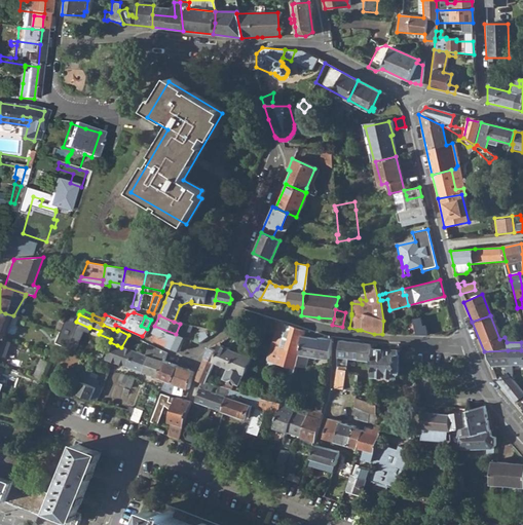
[(302,331),(276,321),(265,364),(288,372),(292,373),(294,364),(301,336),(302,331)]
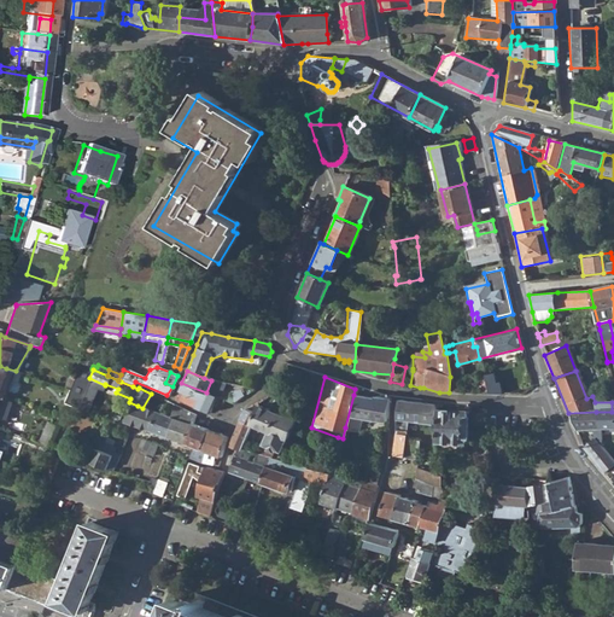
[(62,388),(69,390),(71,382),(65,379),(62,388)]
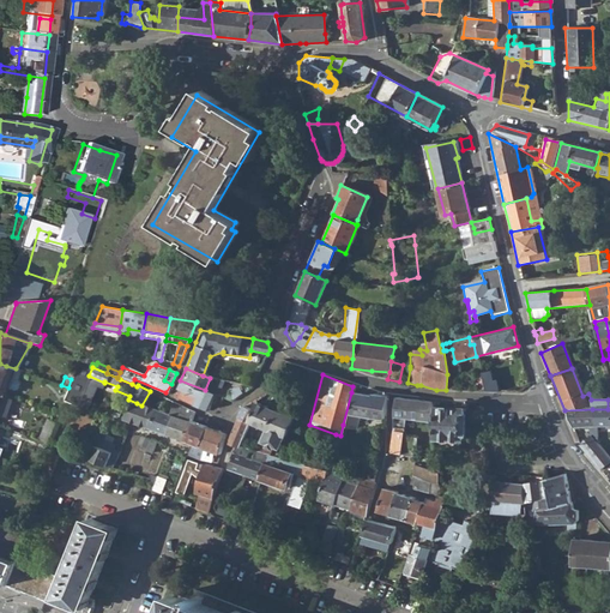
[(205,390),(215,395),(221,380),(210,378),(205,390)]
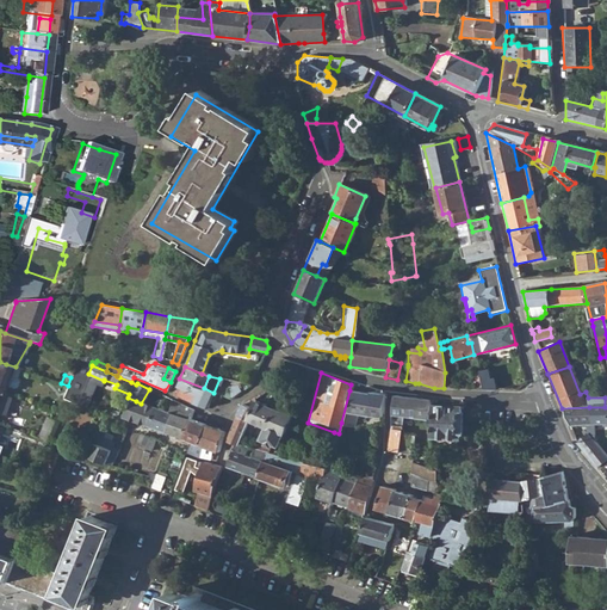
[(172,395),(205,408),(209,400),(216,404),(220,396),(221,395),(214,393),(204,388),(179,379),(172,395)]
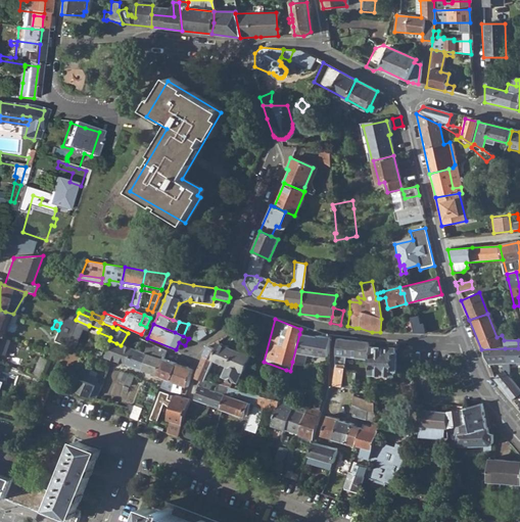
[(191,340),(196,342),(205,336),(203,331),(196,334),(196,336),(193,335),(191,340)]
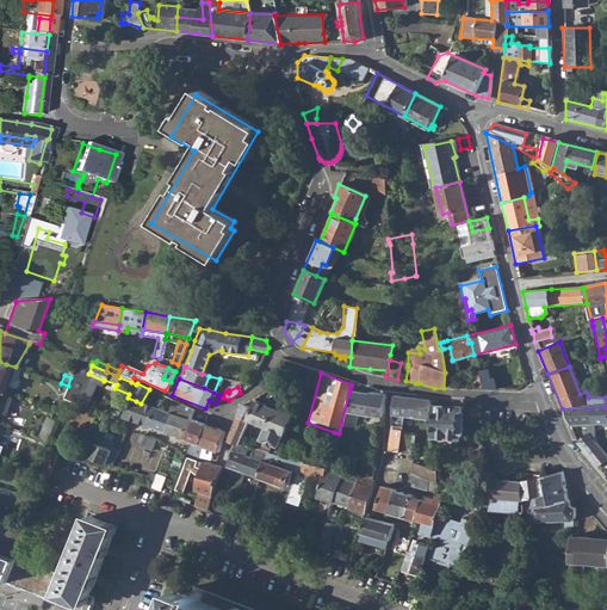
[(350,390),(341,423),(353,425),(355,413),(381,418),(384,395),(370,393),(370,394),(350,390)]
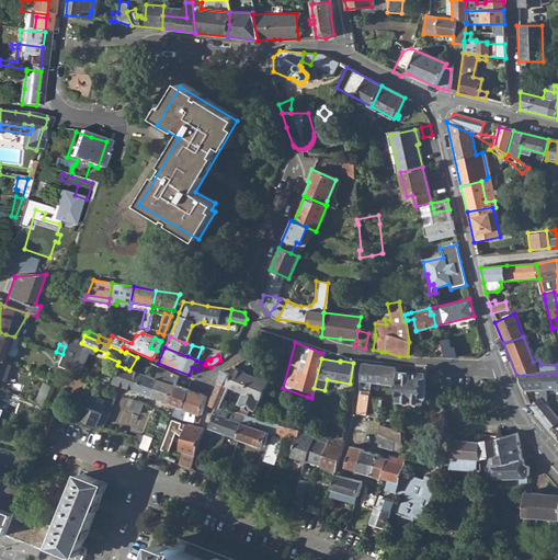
[(355,413),(377,416),(379,400),(367,399),(368,383),(395,386),(394,368),(362,363),(355,413)]
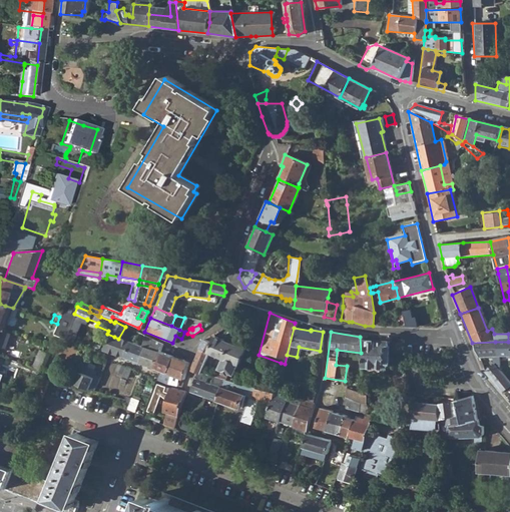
[(138,364),(153,369),(158,353),(160,345),(142,336),(140,346),(140,347),(143,348),(138,364)]
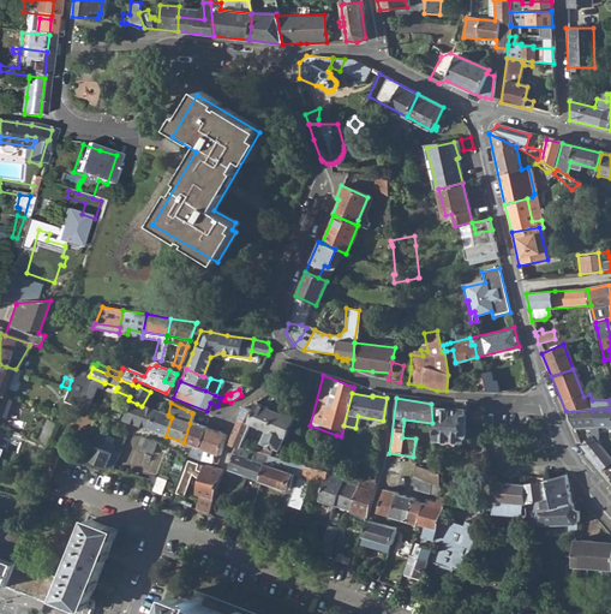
[(251,439),(277,449),(291,418),(253,403),(244,407),(255,411),(250,422),(257,425),(251,439)]
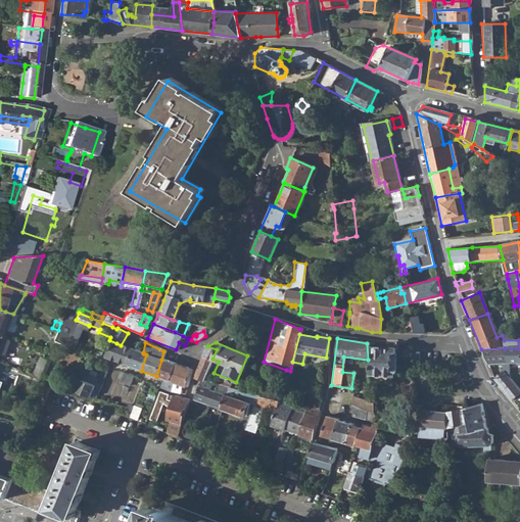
[(143,353),(143,352),(121,345),(116,343),(109,360),(129,367),(141,371),(146,354),(143,353)]
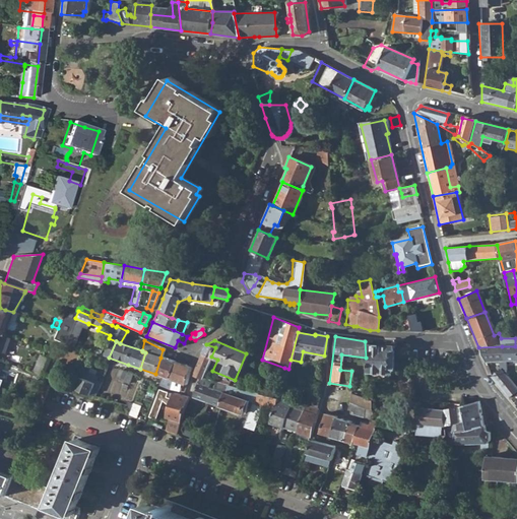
[(202,352),(211,357),(215,347),(206,344),(202,352)]
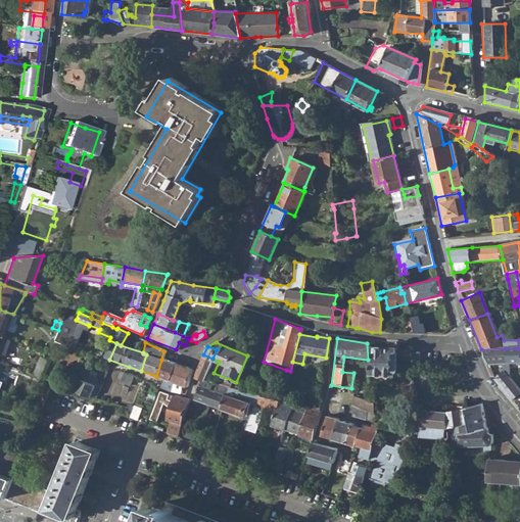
[(372,347),(372,365),(371,373),(394,374),(395,348),(372,347)]
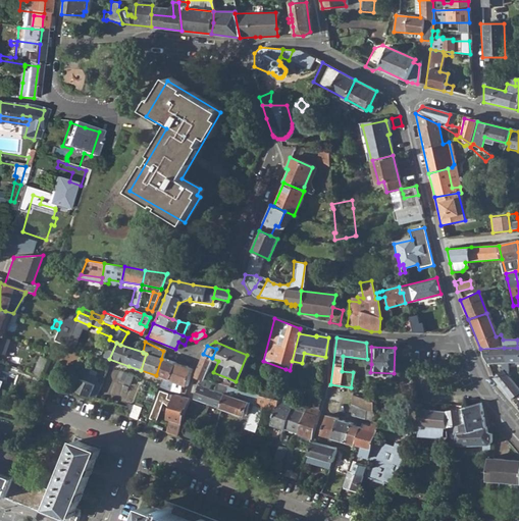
[(518,347),(517,348),(504,348),(506,363),(507,363),(510,363),(518,362),(518,347)]
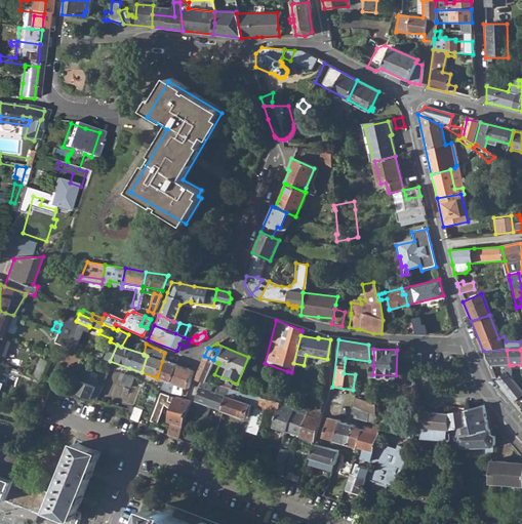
[(483,351),(489,366),(503,365),(509,365),(507,350),(483,351)]
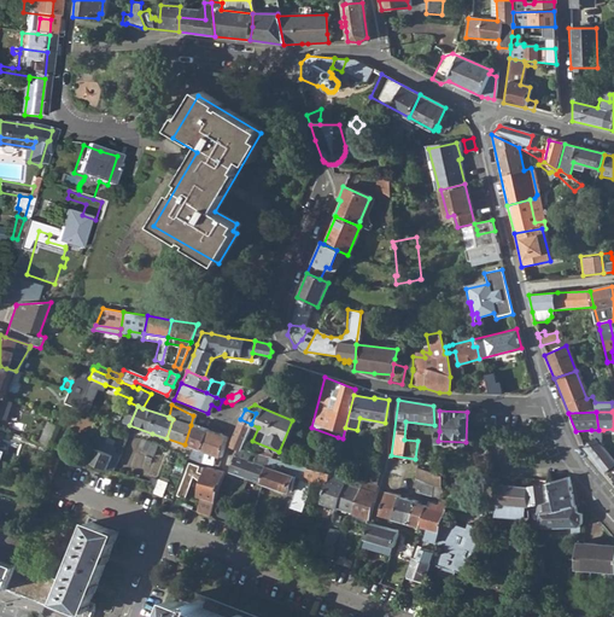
[(229,446),(241,449),(251,425),(251,424),(240,419),(232,440),(229,446)]
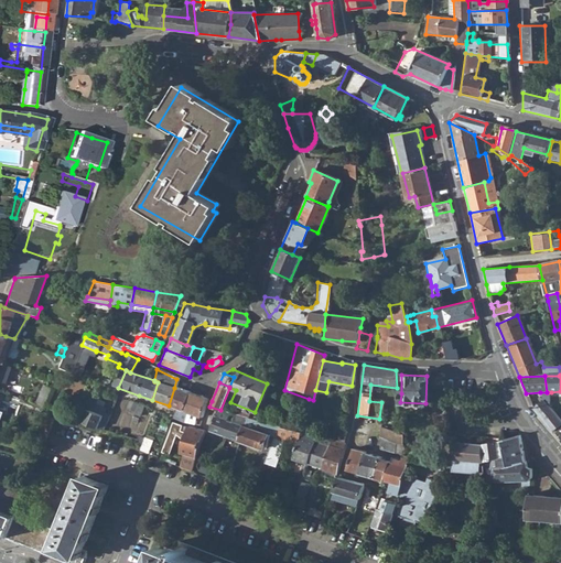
[(33,404),(42,408),(42,405),(49,389),(40,386),(33,404)]
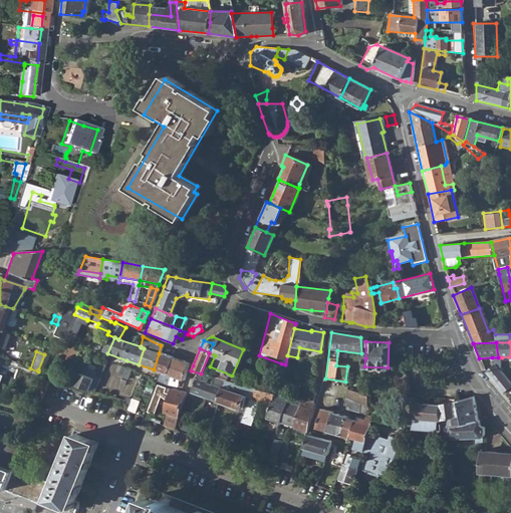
[(160,371),(167,373),(172,357),(159,353),(154,369),(160,371)]
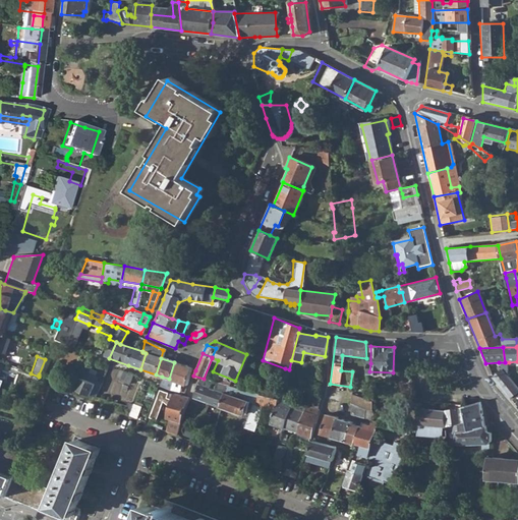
[(169,391),(178,393),(181,385),(184,386),(190,368),(174,362),(169,379),(162,377),(158,386),(169,391)]
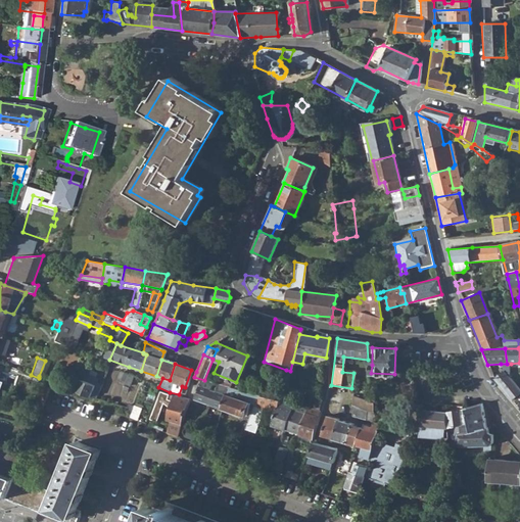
[(492,379),(511,400),(514,397),(519,393),(519,392),(509,380),(508,368),(508,364),(507,364),(501,364),(502,372),(492,379)]
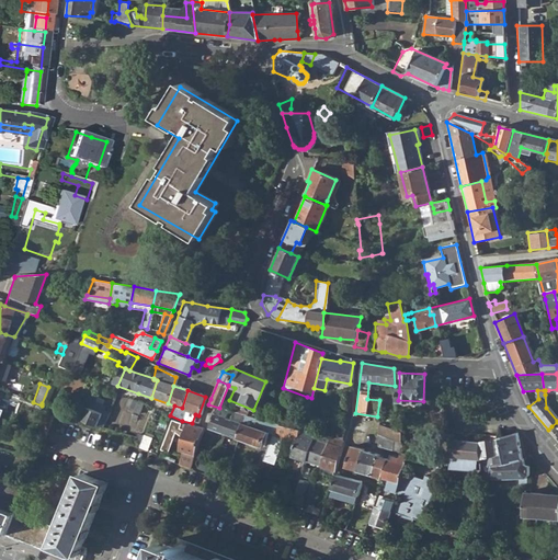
[(80,420),(95,425),(102,410),(103,407),(88,401),(80,420)]
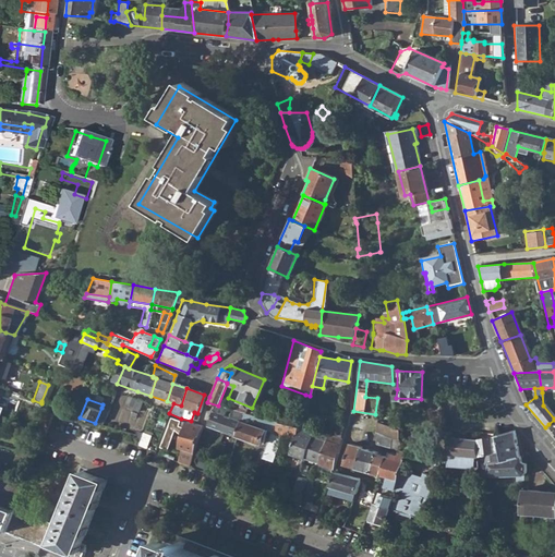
[(205,426),(221,432),(226,416),(224,415),(227,408),(218,406),(207,402),(206,407),(206,408),(205,409),(205,410),(205,411),(205,412),(206,413),(207,414),(206,416),(208,418),(205,426)]
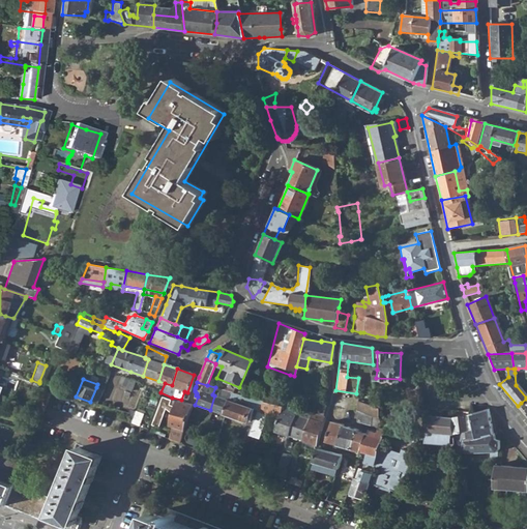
[(305,386),(292,382),(290,390),(303,393),(305,386)]
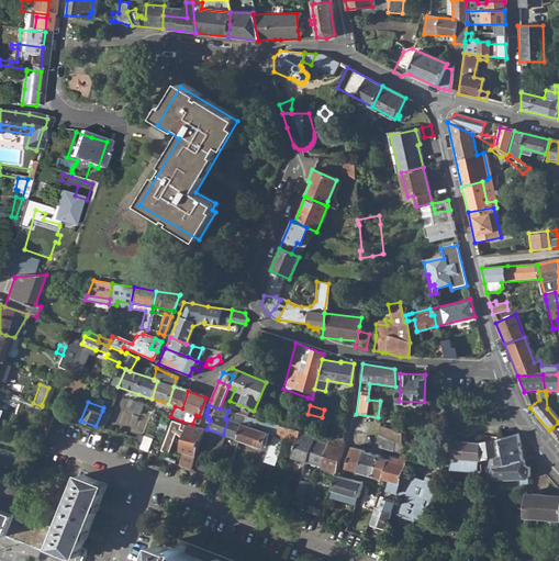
[(108,413),(102,411),(96,426),(101,428),(108,413)]
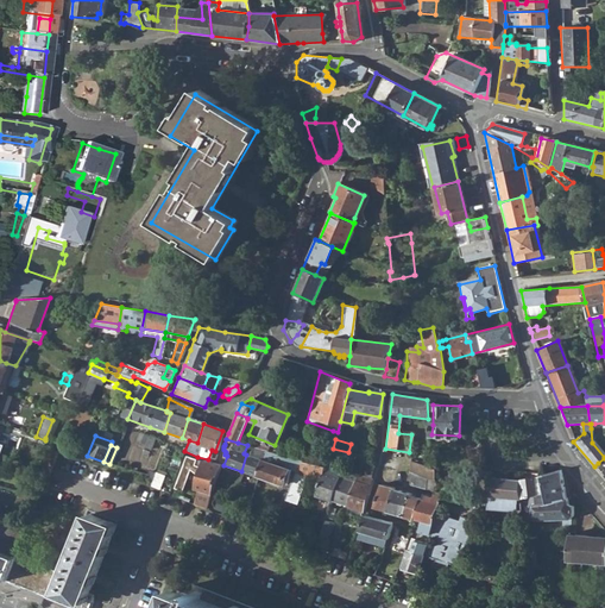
[(243,471),(257,477),(265,450),(252,446),(250,456),(246,455),(241,471),(243,471)]
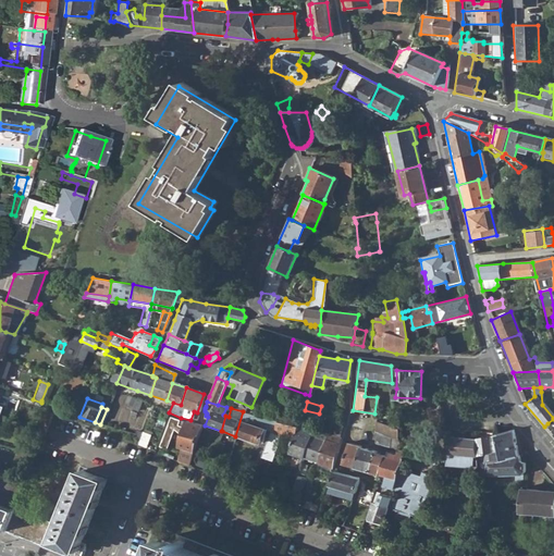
[(310,430),(320,433),(322,427),(324,415),(319,414),(305,410),(300,428),(310,430)]
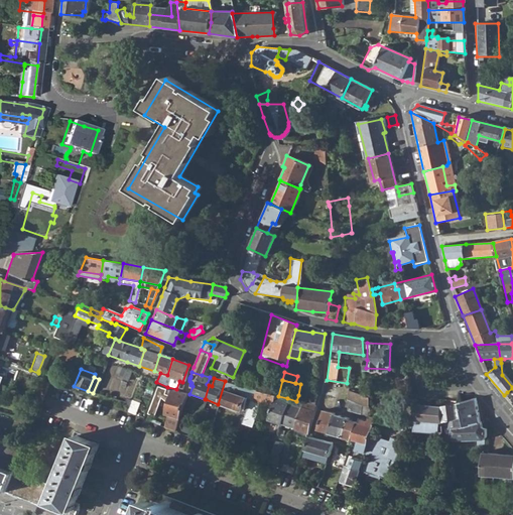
[(33,397),(40,399),(47,384),(40,381),(33,397)]
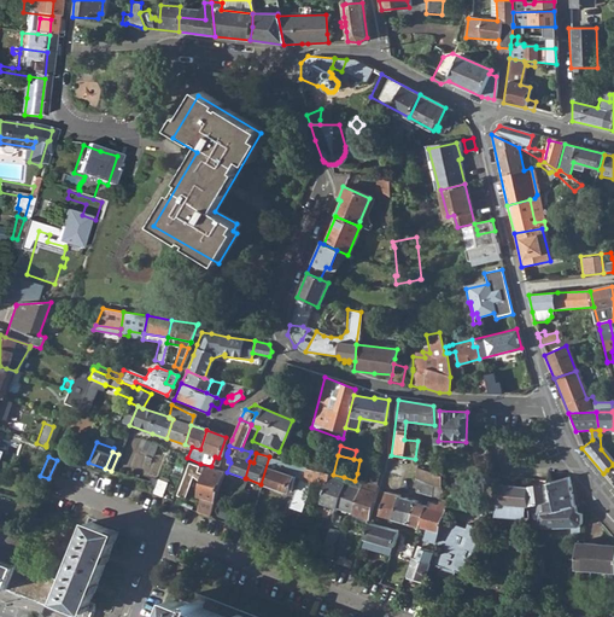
[(303,466),(272,458),(269,457),(261,484),(282,492),(288,493),(293,477),(298,478),(303,466)]
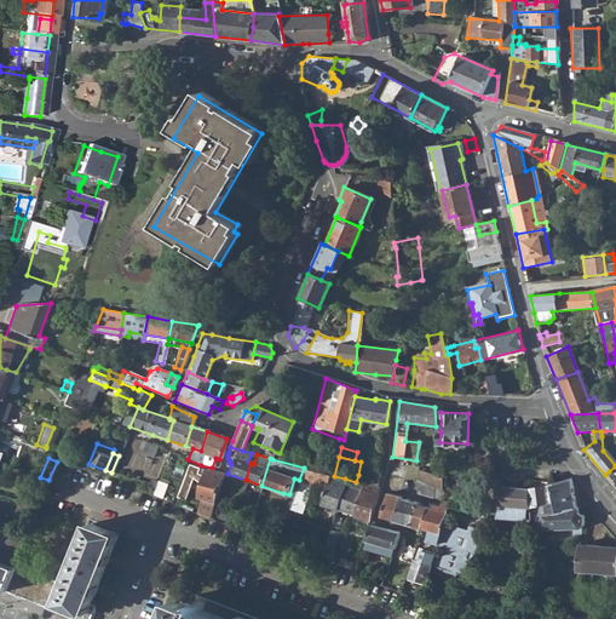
[(176,497),(184,500),(194,471),(190,470),(193,465),(188,464),(176,497)]
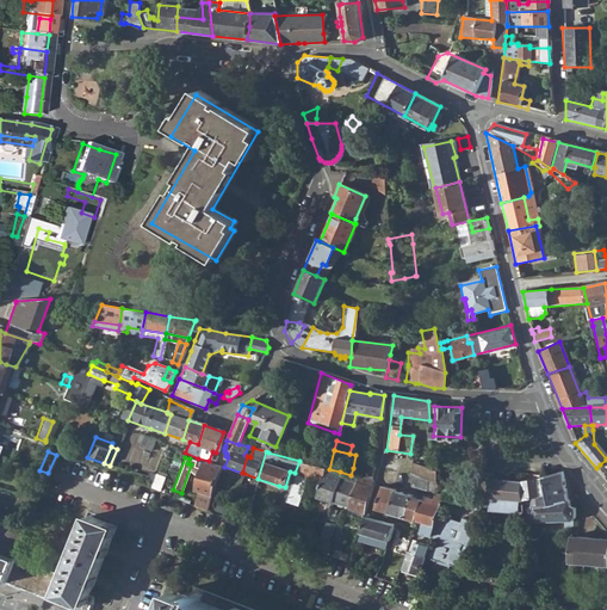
[(324,468),(299,461),(295,473),(295,474),(321,481),(323,474),(324,468)]
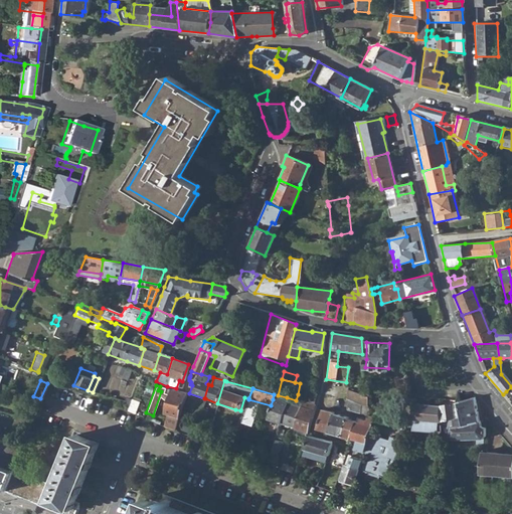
[(166,402),(163,413),(167,415),(163,427),(172,432),(177,417),(185,393),(170,389),(170,390),(168,394),(166,402)]
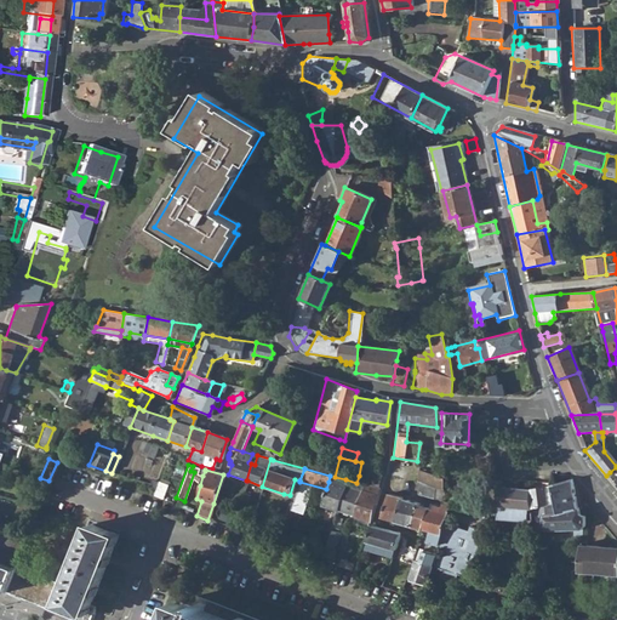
[(441,481),(435,479),(424,475),(417,472),(416,481),(434,488),(443,490),(441,481)]
